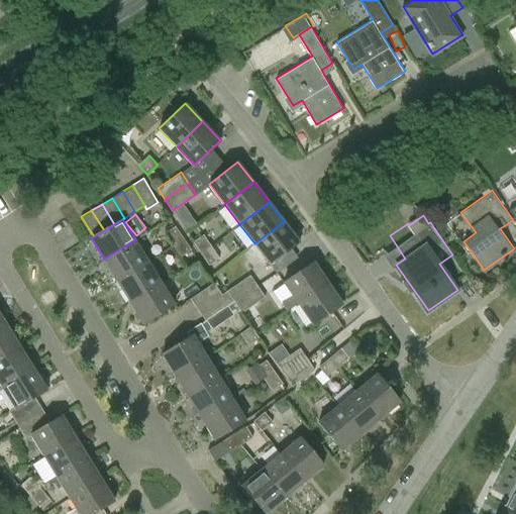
[(299,241),(284,221),(254,243),(271,264),(299,241)]
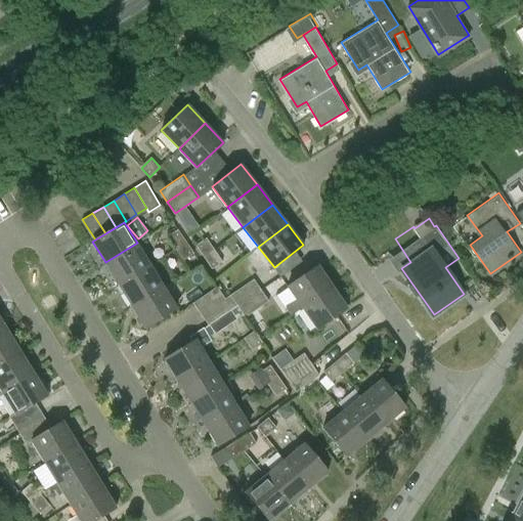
[(167,234),(175,247),(185,240),(178,227),(167,234)]
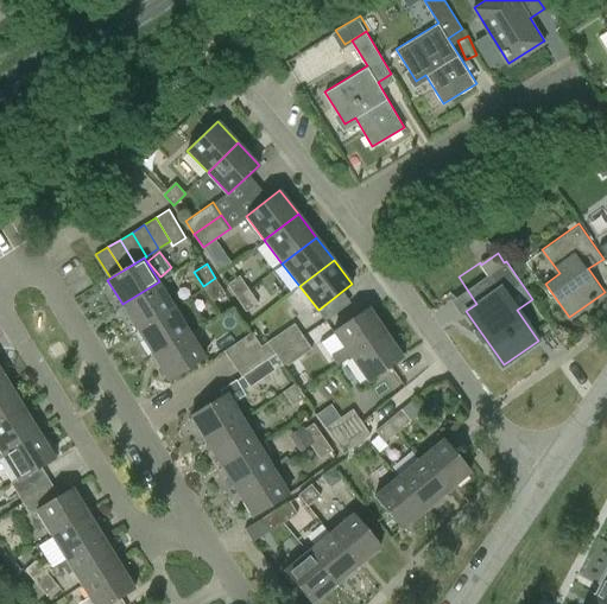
[(227,283),(236,296),(250,287),(240,274),(227,283)]
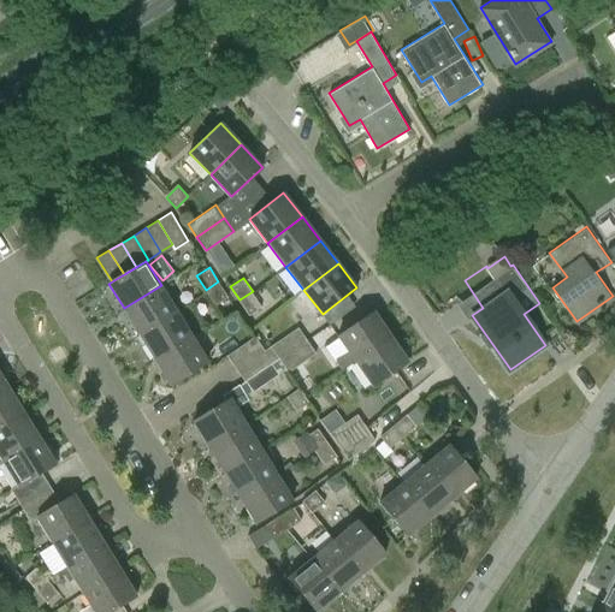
[(228,296),(218,281),(206,290),(216,304),(228,296)]
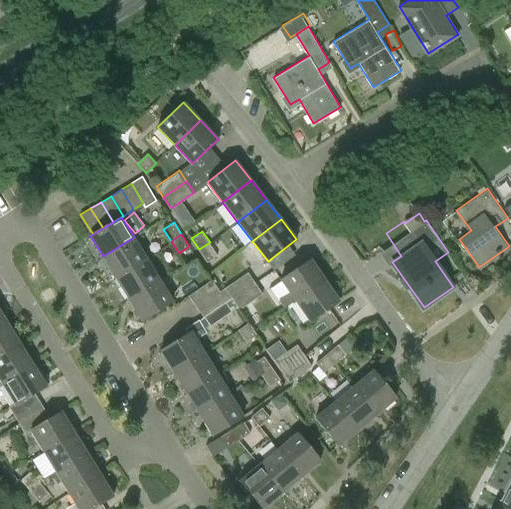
[(103,256),(116,277),(147,258),(134,237),(103,256)]
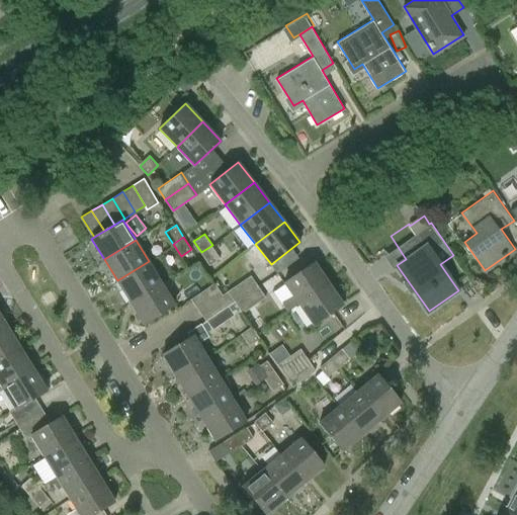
[(221,257),(212,245),(201,252),(209,263),(221,257)]
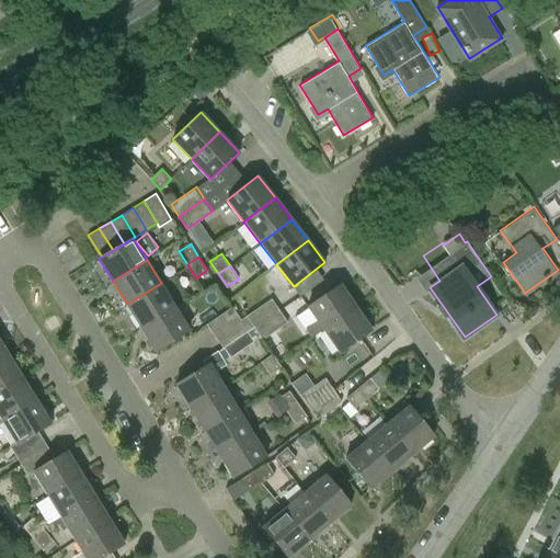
[(127,304),(141,327),(174,306),(161,283),(127,304)]
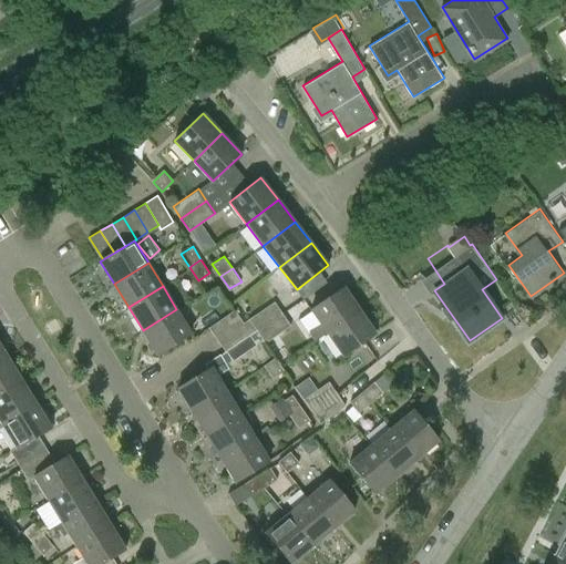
[(345,287),(311,309),(321,324),(308,332),(315,341),(327,334),(327,332),(360,309),(345,287)]
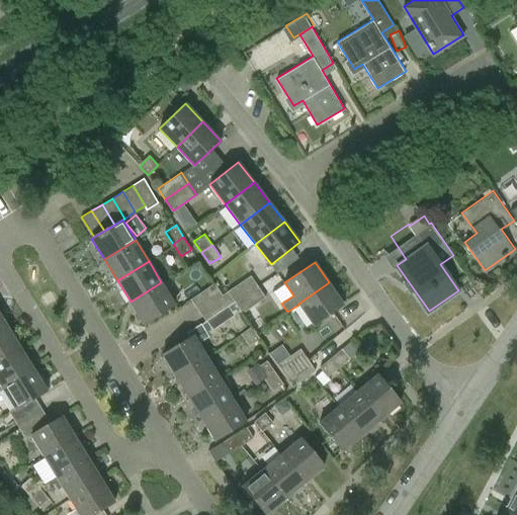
[(258,286),(251,275),(228,291),(235,302),(235,303),(258,286)]
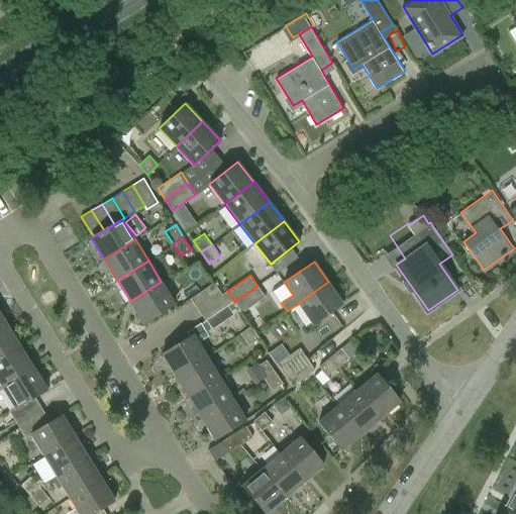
[(175,303),(161,282),(130,301),(143,322),(175,303)]
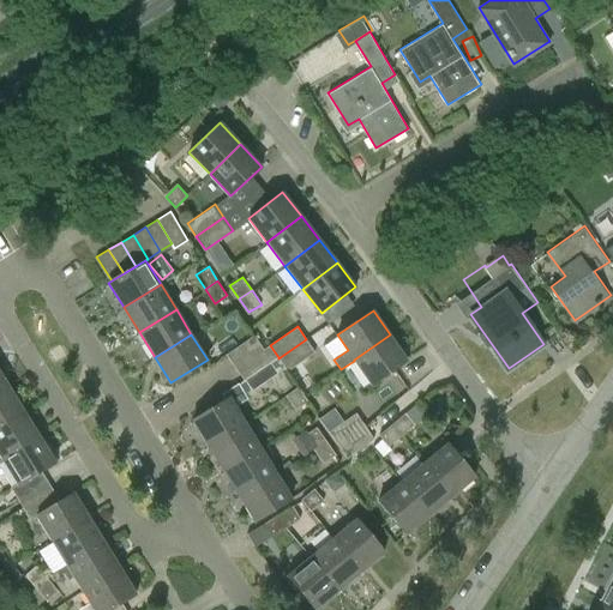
[(371,384),(407,360),(390,334),(354,360),(354,361),(371,384)]
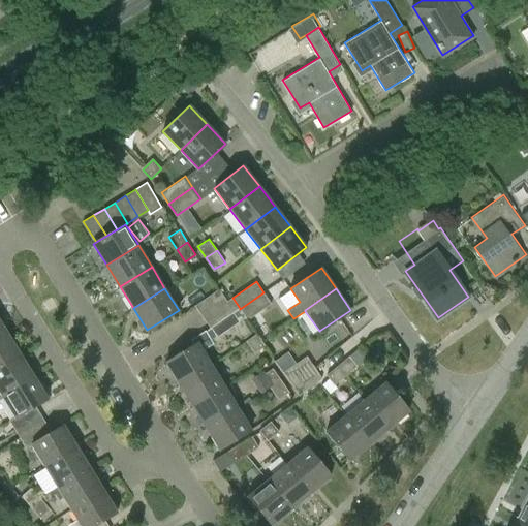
[(195,305),(203,316),(226,300),(219,289),(195,305)]
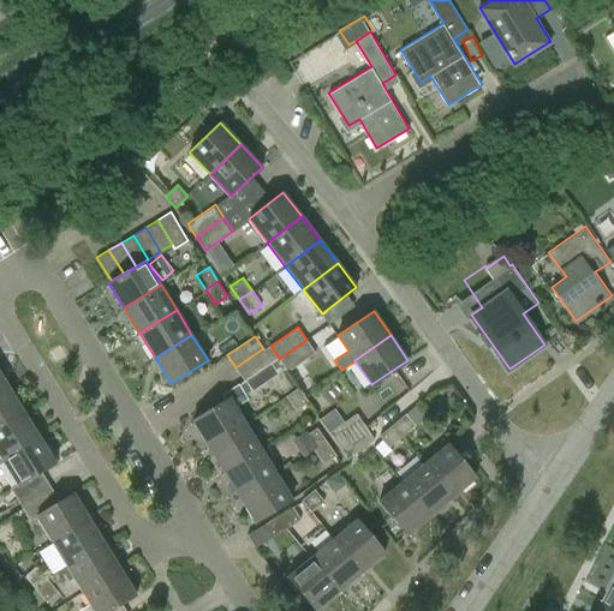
[(316,353),(307,340),(279,359),(287,371),(316,353)]
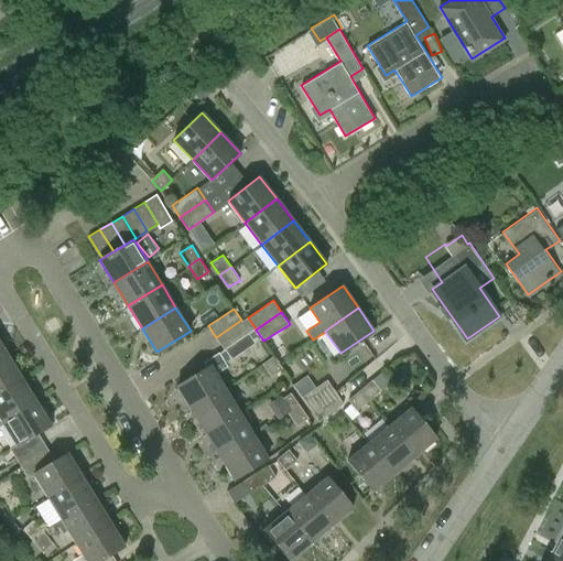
[(224,349),(256,328),(248,317),(242,321),(241,320),(216,337),(224,349)]
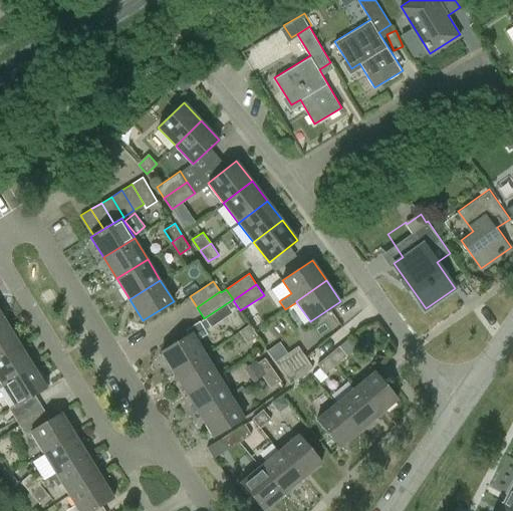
[(161,351),(174,373),(205,353),(196,339),(207,332),(200,320),(186,328),(189,334),(161,351)]
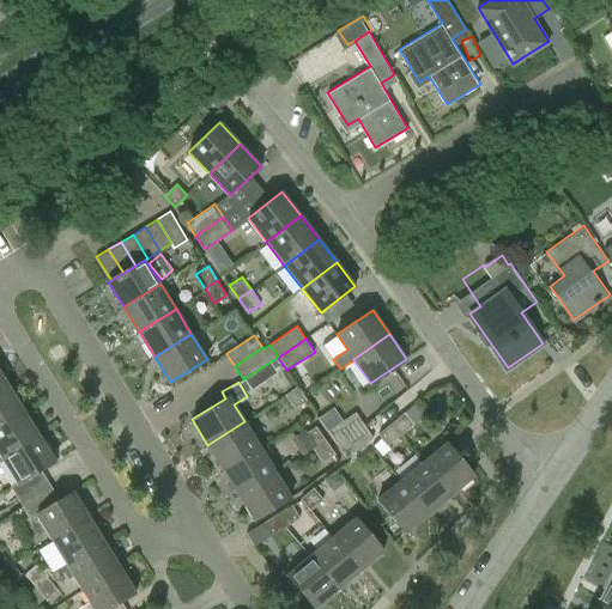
[(308,401),(298,387),(285,395),(295,409),(308,401)]
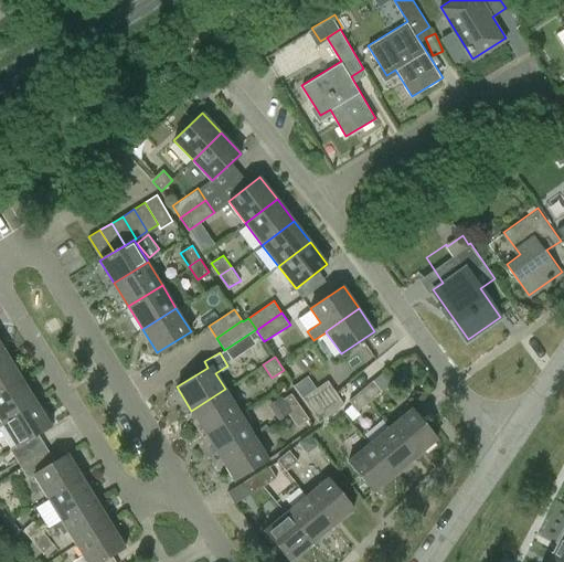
[(0,393),(21,380),(8,358),(0,361),(0,393)]
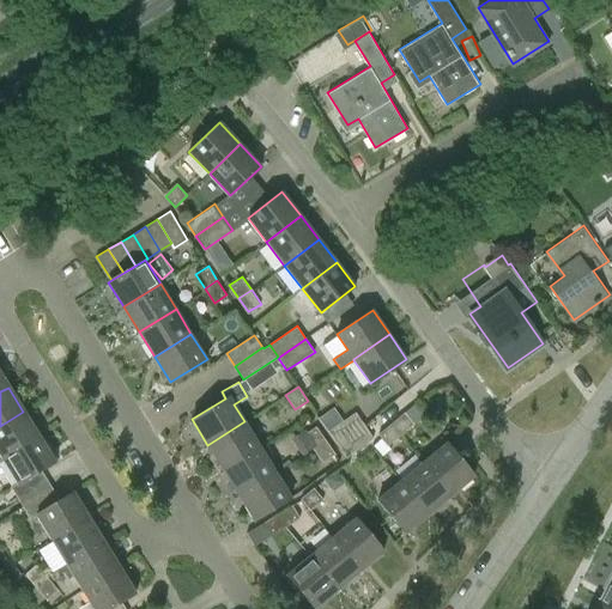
[(0,426),(0,456),(2,460),(38,437),(23,412),(0,426)]
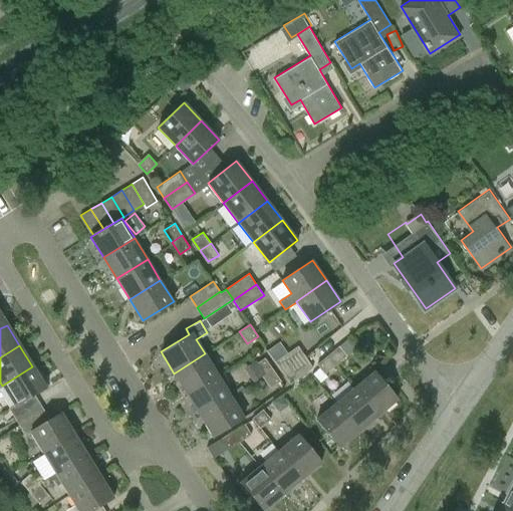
[(338,345),(328,354),(336,364),(346,355),(338,345)]
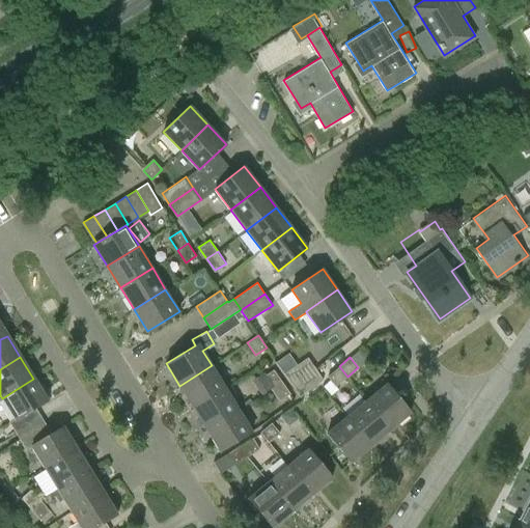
[(308,358),(284,373),(293,385),(316,369),(308,358)]
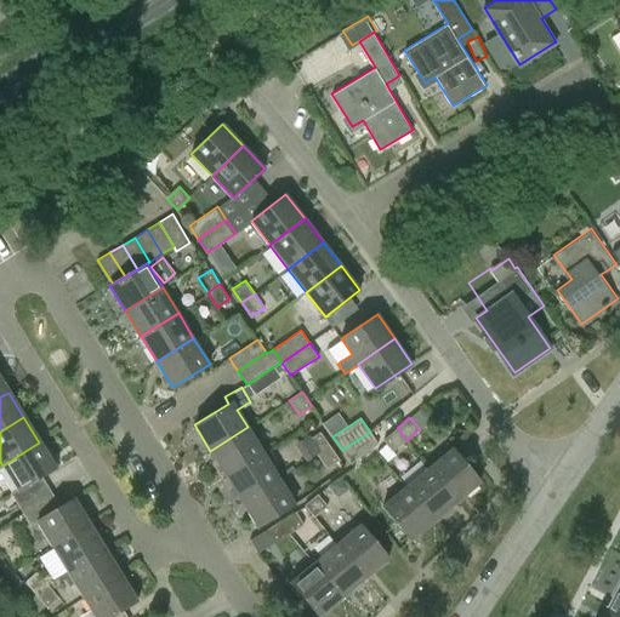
[(263,452),(248,427),(210,451),(226,475),(263,452)]
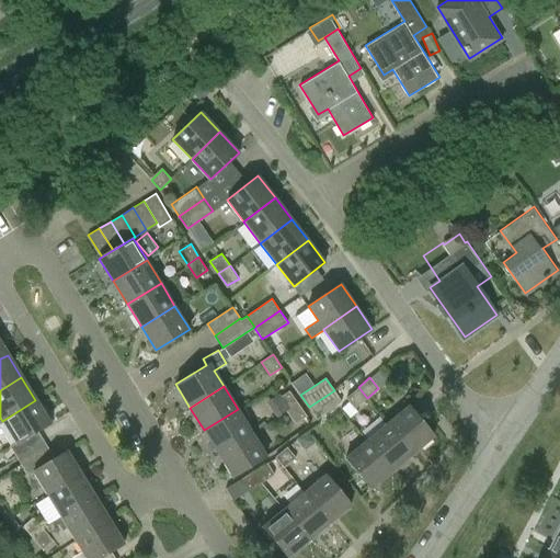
[(355,408),(367,398),(358,387),(346,397),(355,408)]
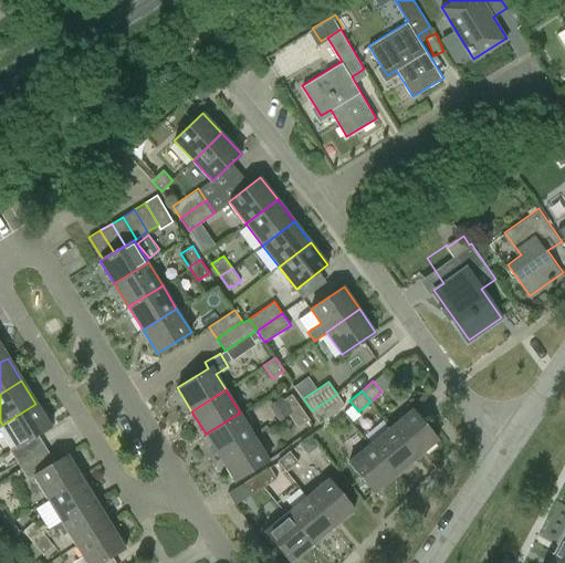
[(281,402),(290,415),(301,407),(292,394),(281,402)]
